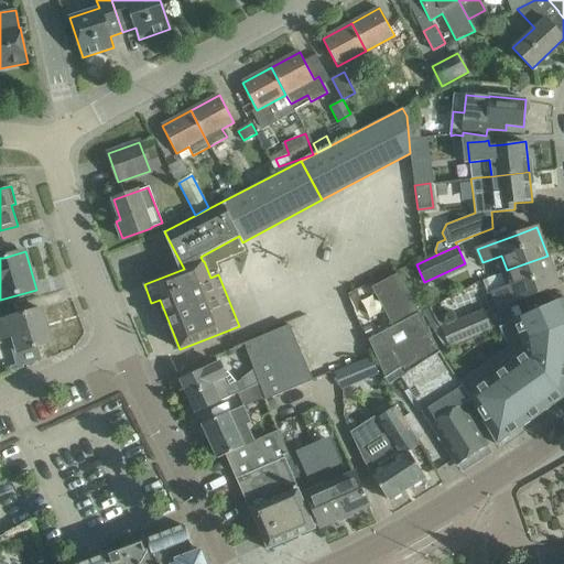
[(548,256),(507,270),(512,285),(492,293),(498,307),(559,285),(548,256)]
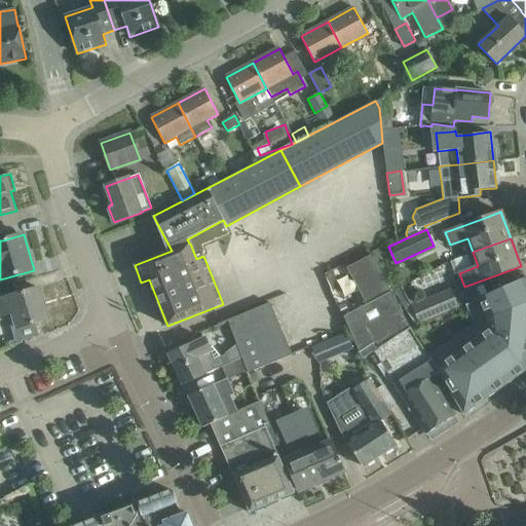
[(375,342),(377,344),(409,327),(372,256),(347,268),(367,305),(344,317),(359,352),(375,342)]
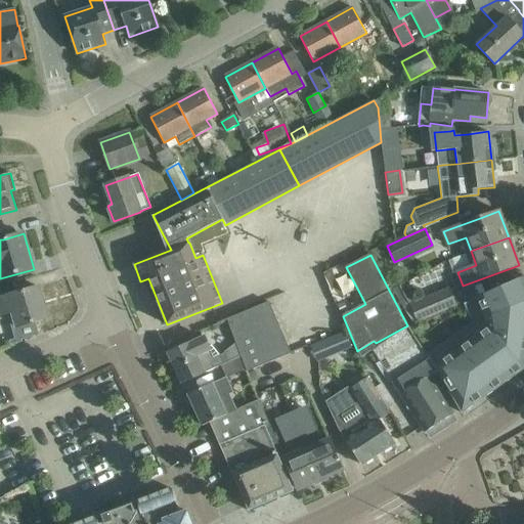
[(523,367),(523,366),(523,276),(464,304),(475,323),(427,354),(461,412),(523,367)]
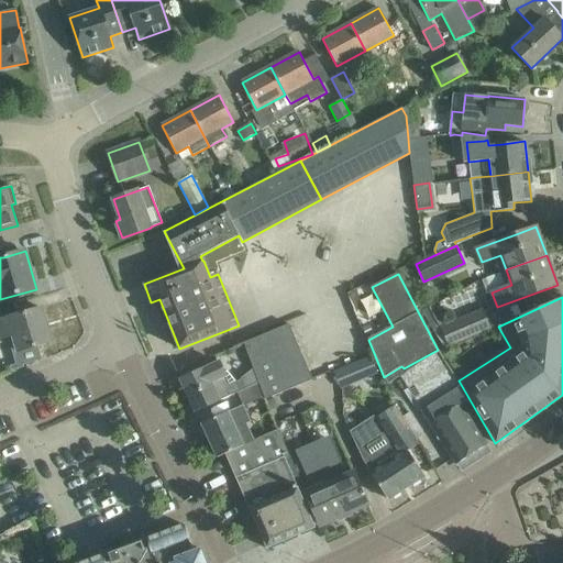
[(0,343),(2,343),(1,339),(13,335),(18,352),(33,348),(52,342),(42,308),(21,315),(0,320),(0,343)]
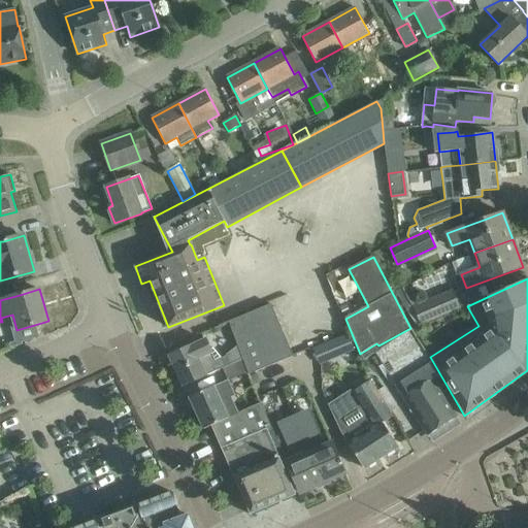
[(421,323),(458,307),(451,290),(414,306),(421,323)]
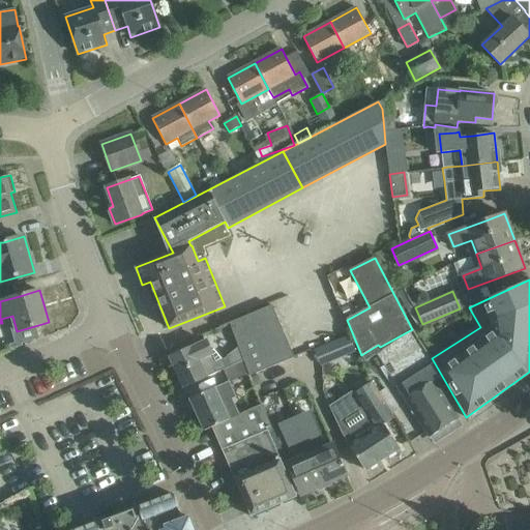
[(268,307),(230,324),(239,347),(241,351),(244,361),(248,373),(248,375),(249,377),(290,359),(268,307)]
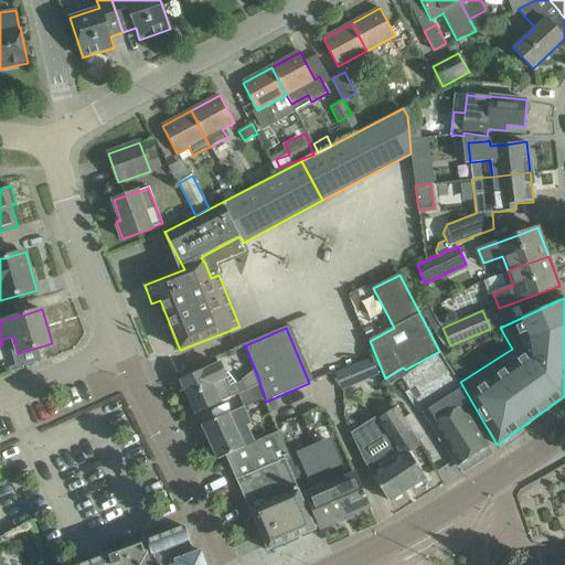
[(464,390),(439,351),(405,370),(420,395),(415,400),(457,467),(489,446),(464,405),(470,401),(464,390)]
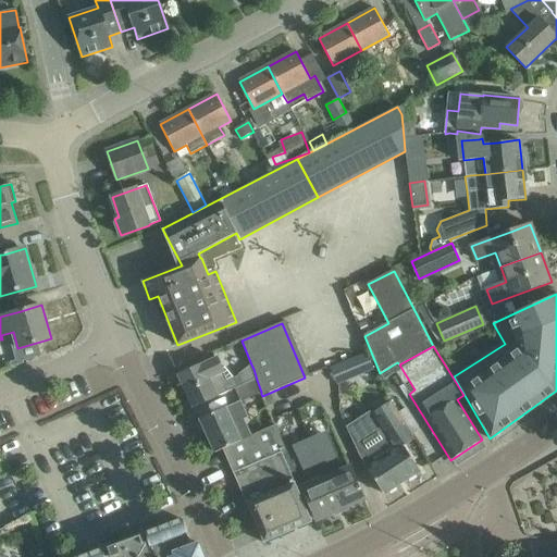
[(369,351),(351,358),(359,376),(375,370),(369,351)]
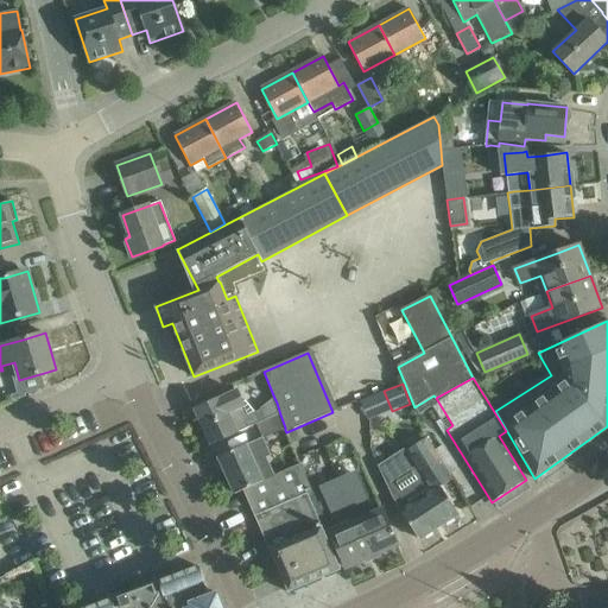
[(217,399),(195,409),(211,444),(257,424),(260,423),(255,412),(246,401),(241,403),(236,392),(220,399),(219,398),(217,399)]
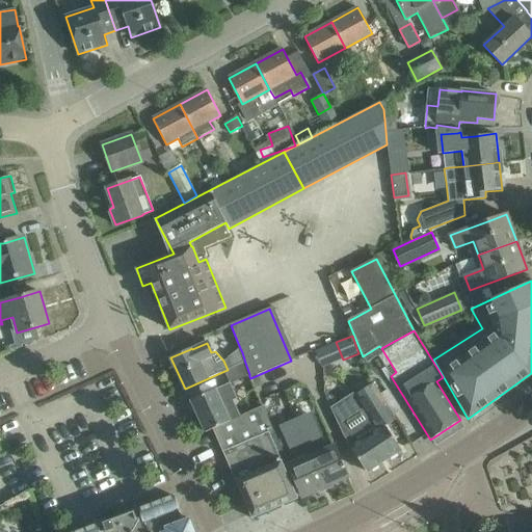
[(236,366),(245,363),(242,352),(240,348),(229,357),(232,368),(236,366)]
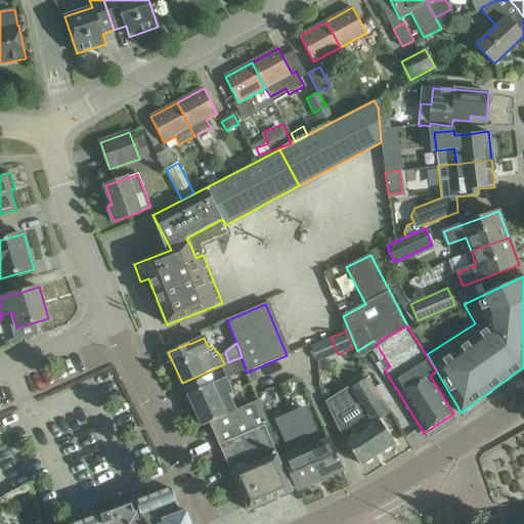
[(242,357),(232,360),(228,362),(227,362),(221,365),(225,377),(246,368),(242,357)]
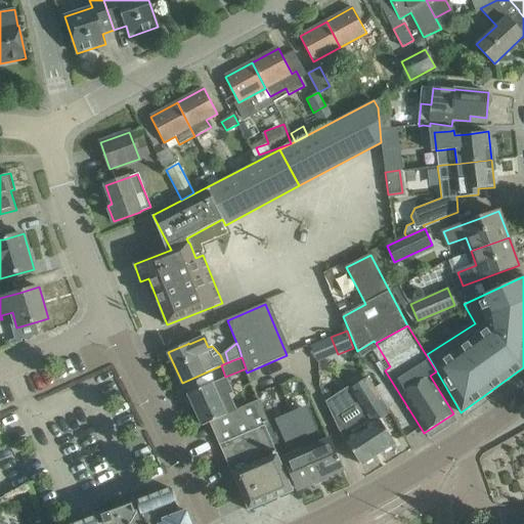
[(206,386),(187,394),(203,426),(210,423),(210,424),(237,411),(236,409),(229,394),(233,393),(225,377),(212,383),(206,386)]
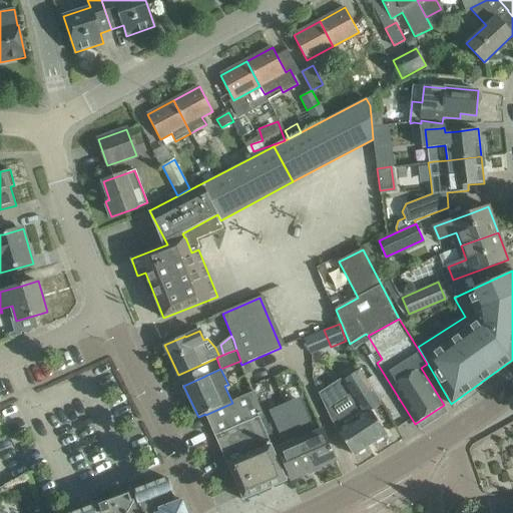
[(350,393),(326,408),(332,420),(338,430),(343,438),(353,454),(354,455),(386,434),(371,411),(382,404),(378,398),(367,381),(360,370),(342,381),(350,393)]
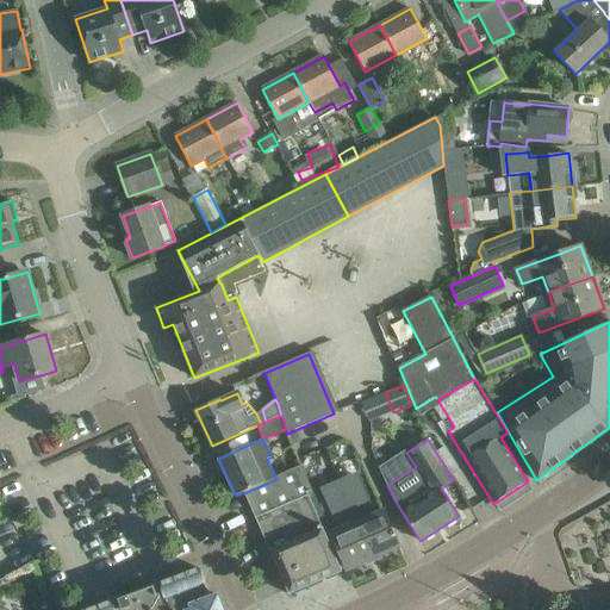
[(250,506),(267,543),(288,595),(341,572),(319,521),(309,497),(313,495),(302,466),(275,477),(277,479),(244,493),(250,506)]
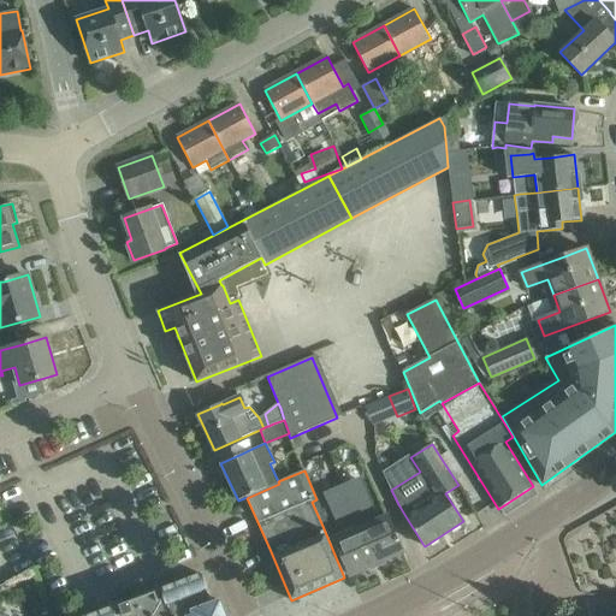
[(335,539),(350,575),(403,552),(388,516),(377,521),(360,480),(327,495),(344,535),(335,539)]
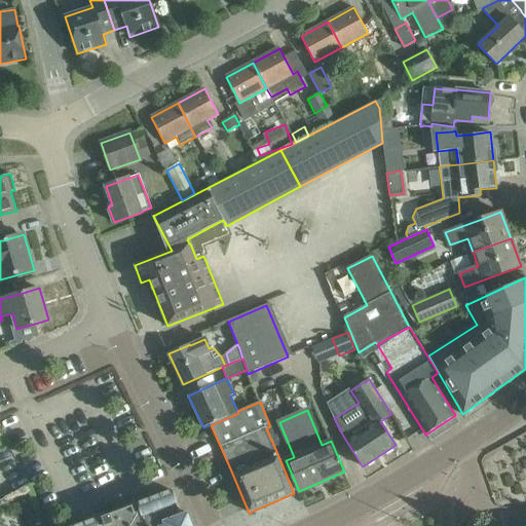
[(0,450),(0,451),(9,447),(9,446),(0,426),(0,450)]
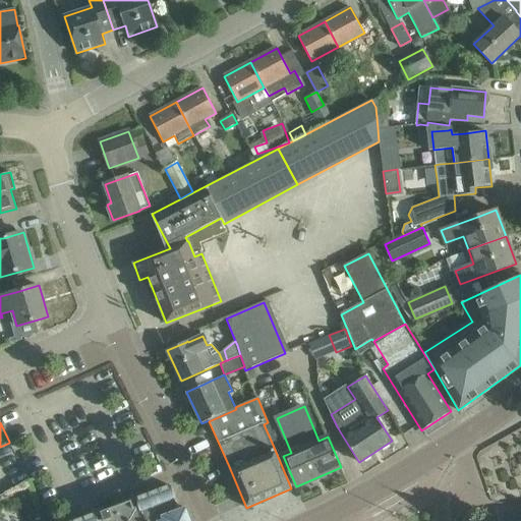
[(190,520),(186,509),(180,511),(171,486),(76,520),(190,520)]
